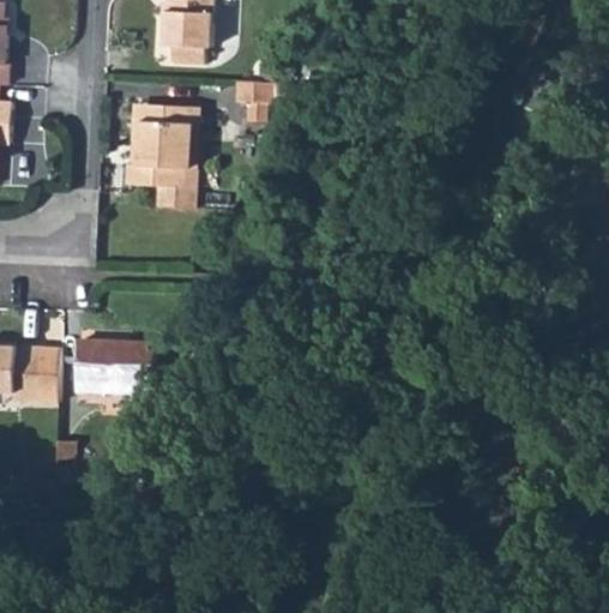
[(162,0),(161,44),(173,44),(173,58),(175,61),(180,62),(202,64),(203,46),(209,47),(210,0),(162,0)]
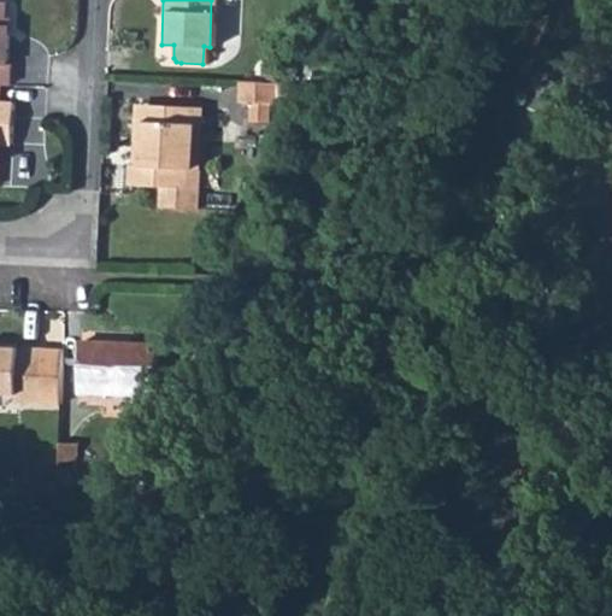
[(0,86),(9,86),(10,68),(5,68),(6,39),(0,39),(1,22),(1,6),(0,6),(0,86)]
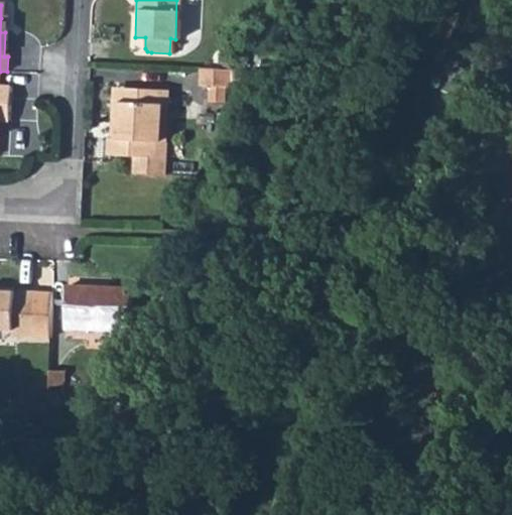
[(228,70),(198,69),(198,86),(207,87),(206,102),(221,102),(221,88),(228,88),(228,70)]
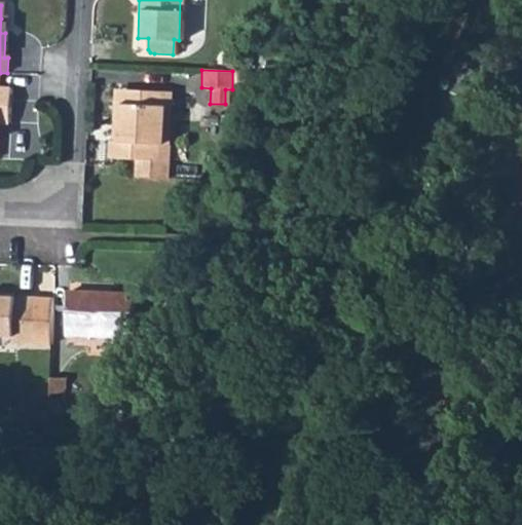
[(0,121),(6,122),(8,88),(0,87),(0,121)]
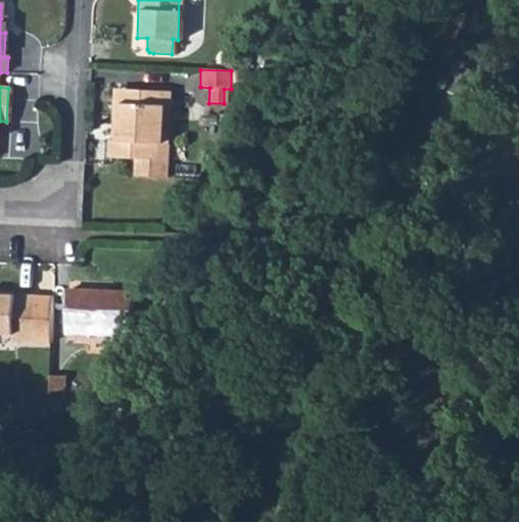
[(112,88),(108,140),(115,140),(118,103),(123,103),(124,89),(112,88)]
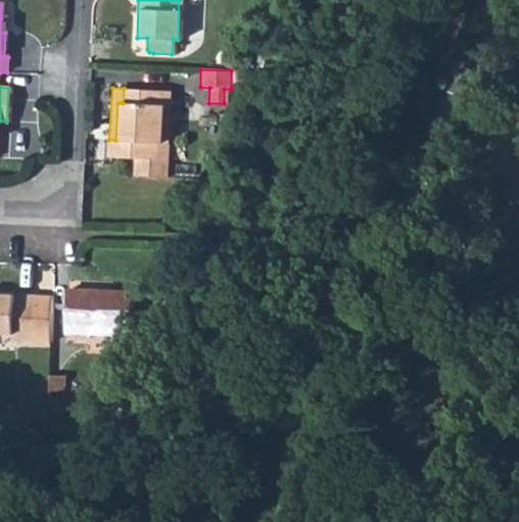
[(115,140),(108,140),(107,156),(135,158),(134,176),(162,177),(163,159),(154,158),(154,143),(160,143),(162,107),(167,107),(168,91),(124,89),(123,103),(118,103),(115,140)]
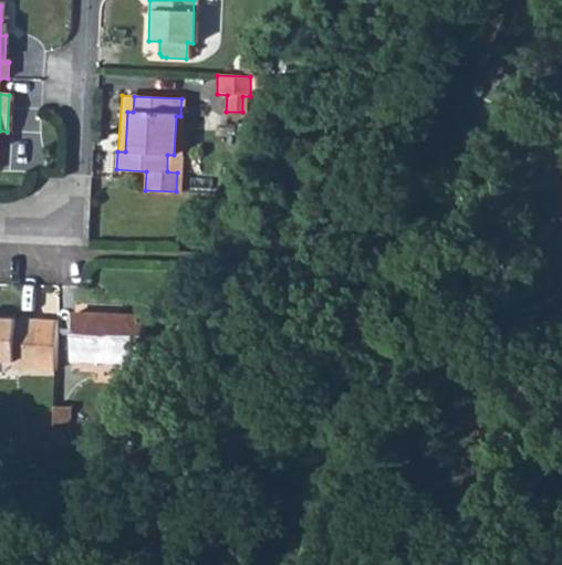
[(167,171),(177,173),(180,116),(176,116),(174,155),(167,155),(167,171)]
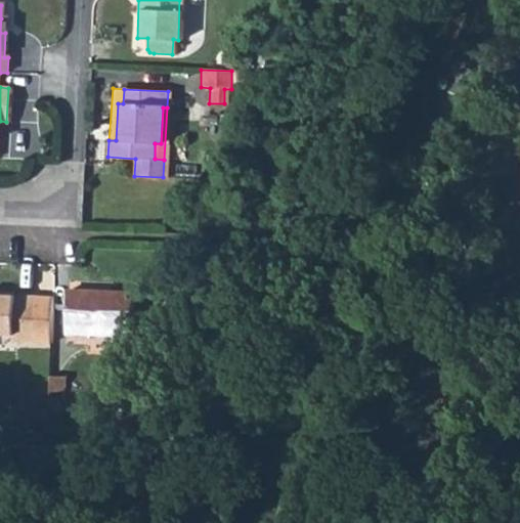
[(65,290),(63,334),(126,336),(128,292),(65,290)]
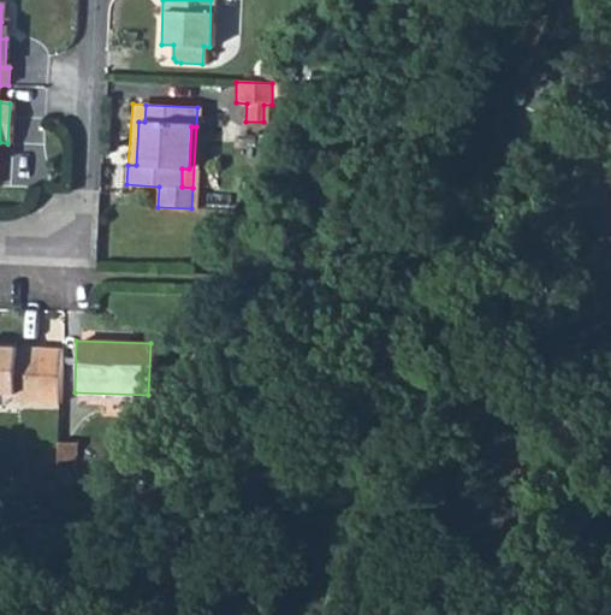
[(0,392),(12,394),(12,401),(37,402),(40,347),(0,346),(0,392)]
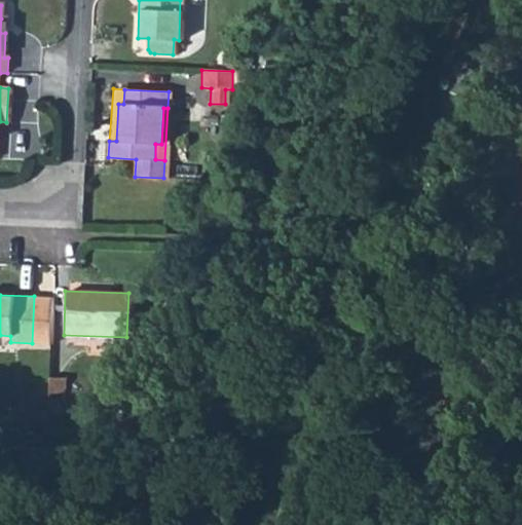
[(34,296),(32,343),(47,343),(49,297),(34,296)]
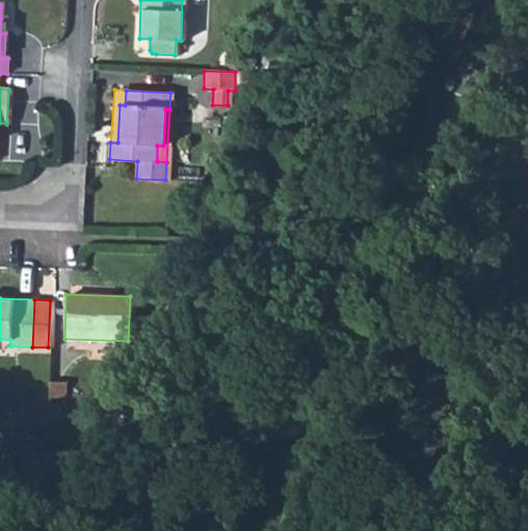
[(47,382),(45,414),(61,415),(62,382),(47,382)]
